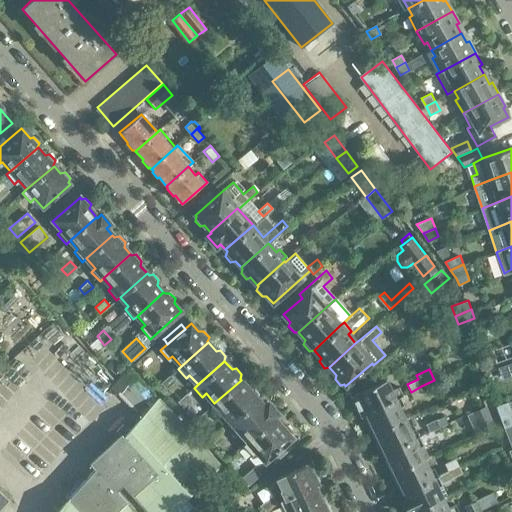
[(156,388),(162,394),(176,382),(171,376),(156,388)]
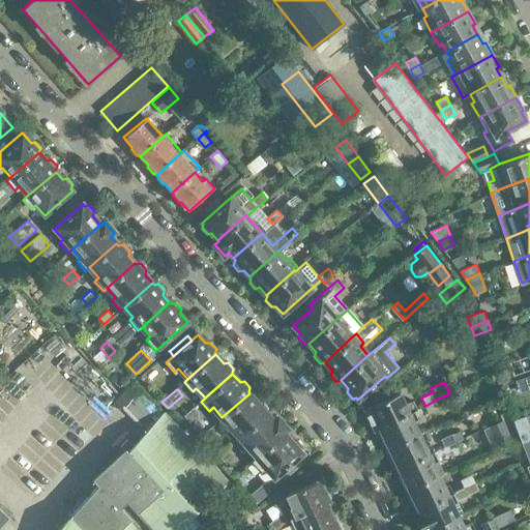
[(249,393),(222,417),(218,421),(227,430),(230,427),(239,437),(266,413),(266,412),(267,407),(262,401),(258,402),(249,393)]
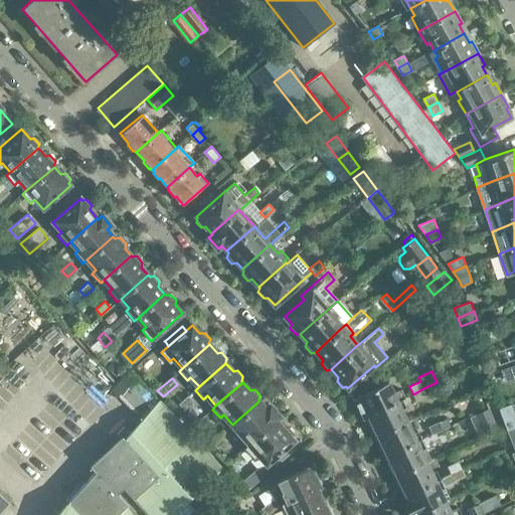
[(402,399),(405,397),(400,387),(391,391),(387,382),(354,397),(364,417),(402,399)]
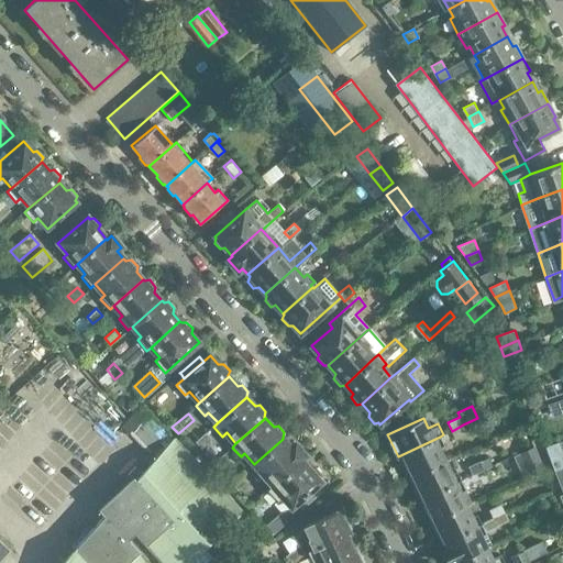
[(467,433),(463,424),(452,431),(455,439),(467,433)]
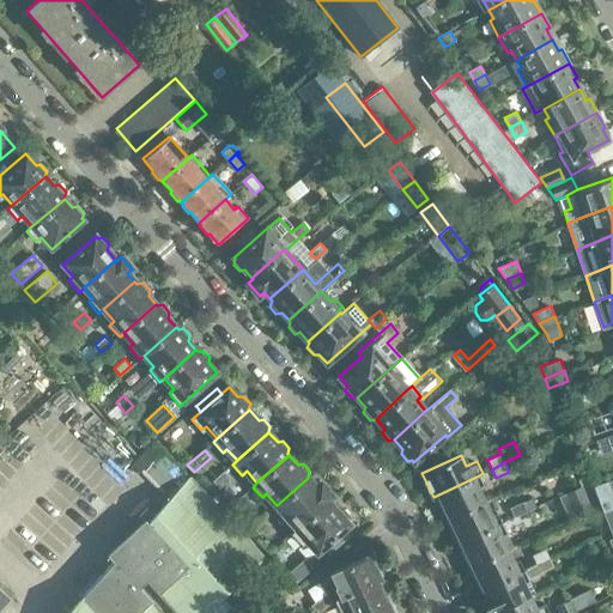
[(230,479),(224,472),(213,481),(219,489),(230,479)]
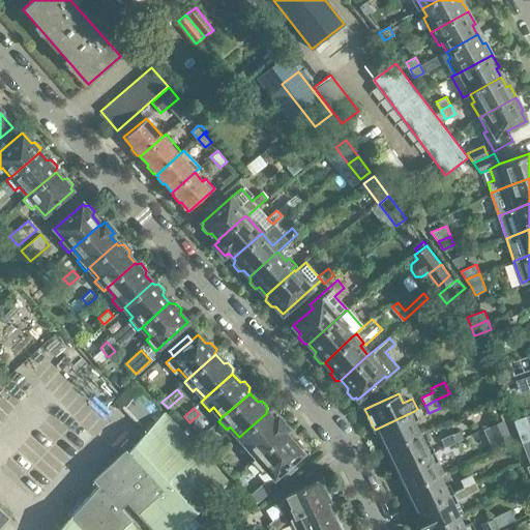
[(130,442),(123,450),(93,478),(97,483),(120,507),(125,502),(151,529),(176,529),(192,517),(229,482),(198,448),(164,410),(133,444),(130,442)]
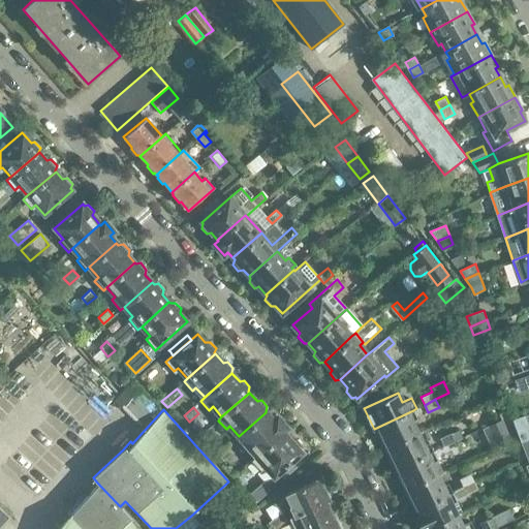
[(380,439),(384,449),(417,433),(411,421),(416,417),(413,410),(374,429),(374,430),(377,428),(382,438),(380,439)]
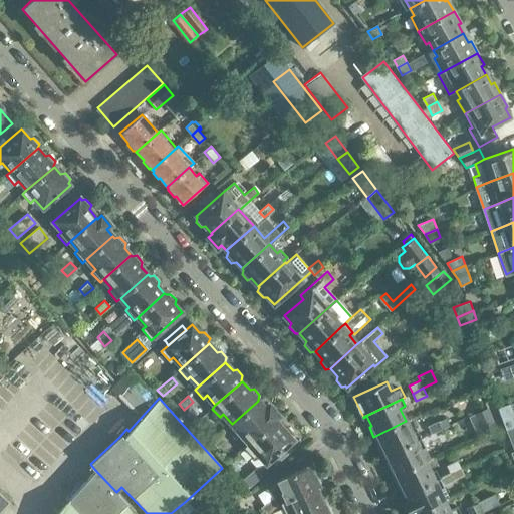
[(240,433),(250,444),(276,421),(275,419),(279,416),(269,405),(265,409),(258,401),(232,424),(228,427),(236,436),(240,433)]
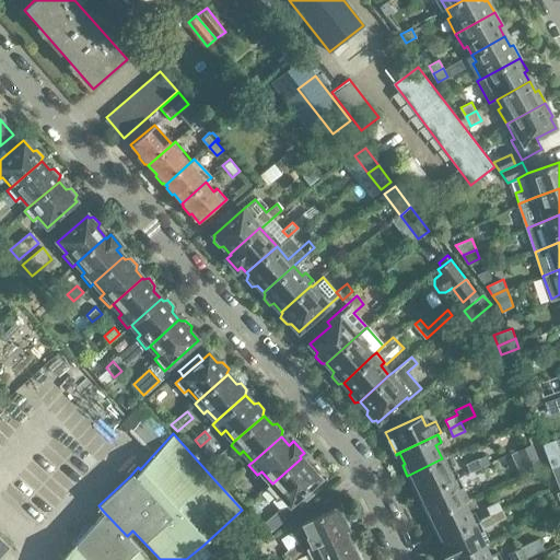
[(544,448),(551,468),(559,465),(559,451),(558,444),(544,448)]
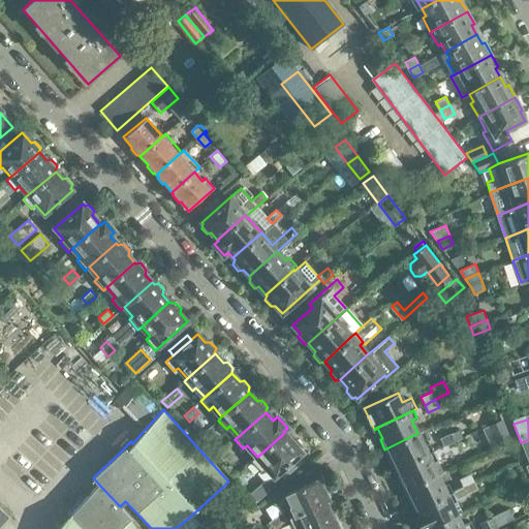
[(501,421),(488,427),(497,446),(509,440),(501,421)]
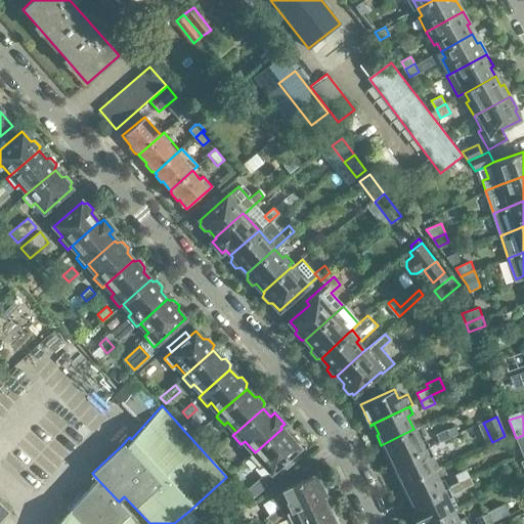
[(214,429),(209,423),(200,431),(205,437),(214,429)]
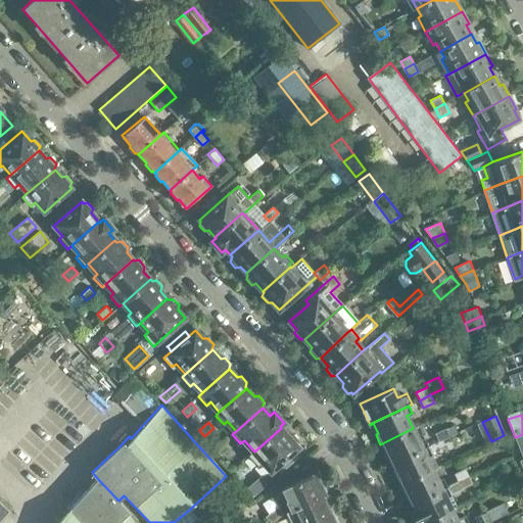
[(435,433),(439,440),(458,432),(454,424),(435,433)]
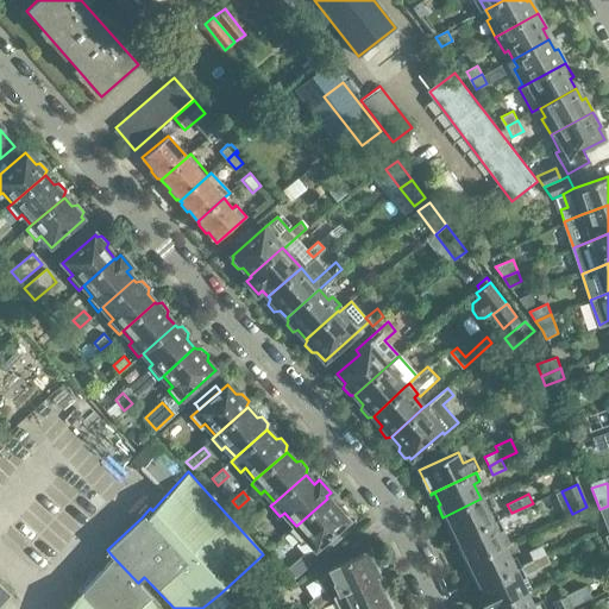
[(327,498),(296,526),(292,529),(301,540),(306,537),(315,548),(347,520),(346,519),(347,513),(341,507),(336,507),(327,498)]
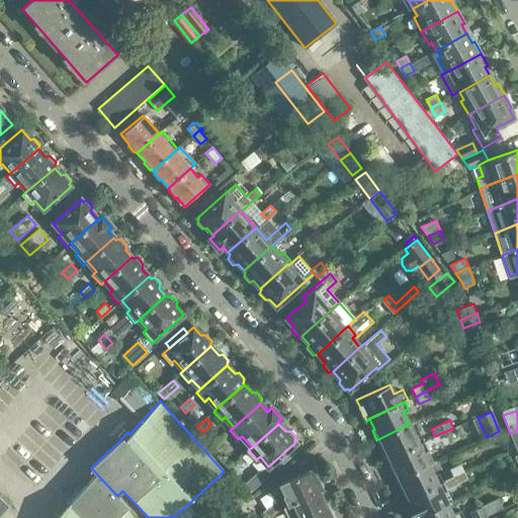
[(389,458),(424,441),(419,432),(414,435),(409,424),(376,440),(381,449),(383,448),(389,458)]
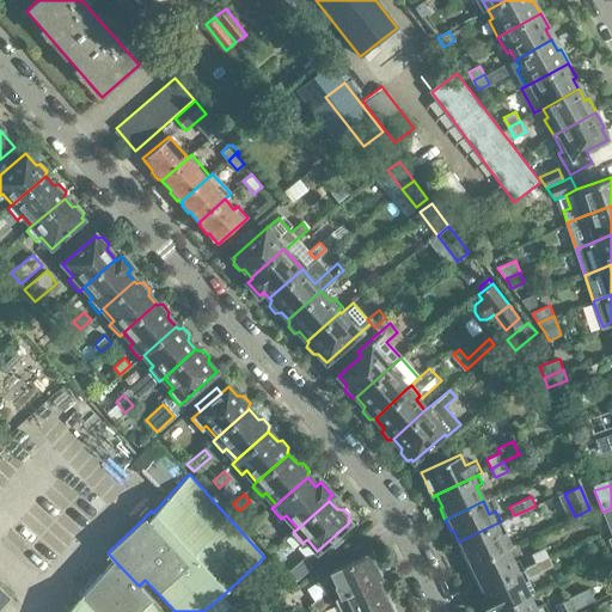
[(270,524),(263,515),(252,525),(259,532),(270,524)]
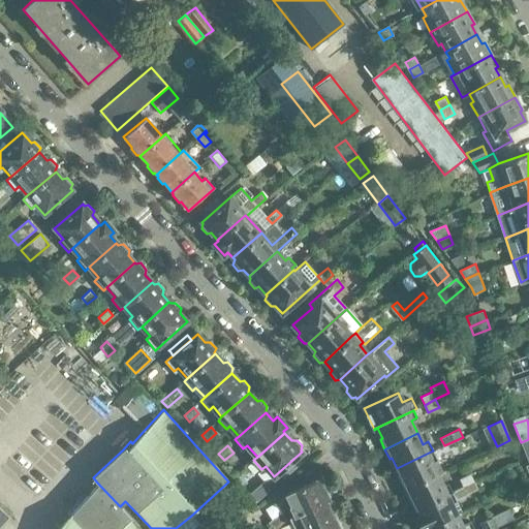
[(399,479),(405,490),(437,474),(431,462),(436,459),(433,450),(397,468),(401,478),(399,479)]
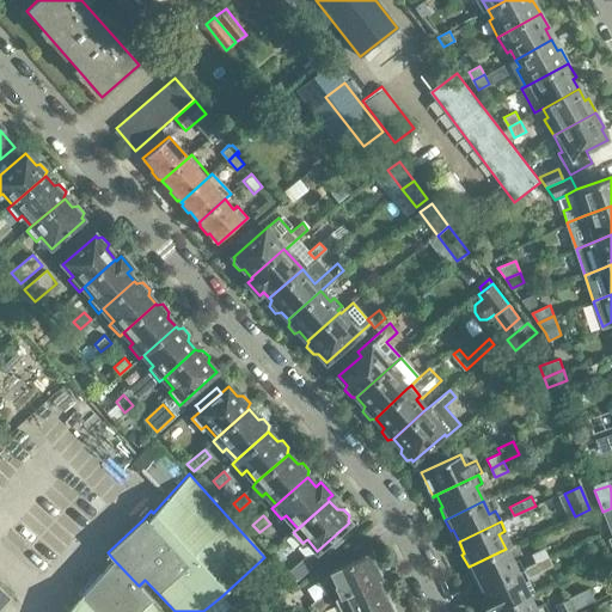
[(482,588),(524,569),(518,558),(512,562),(506,549),(469,567),(473,579),(476,577),(482,588)]
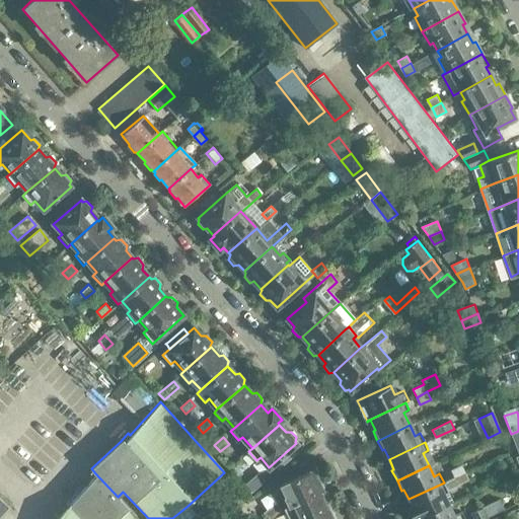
[(451,470),(454,477),(465,471),(462,465),(451,470)]
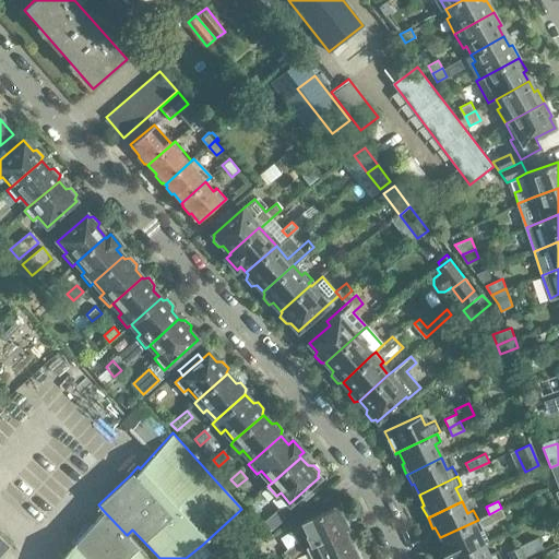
[(287,558),(294,558),(306,549),(344,531),(348,528),(337,506),(301,523),(293,532),(297,540),(283,554),(287,558)]
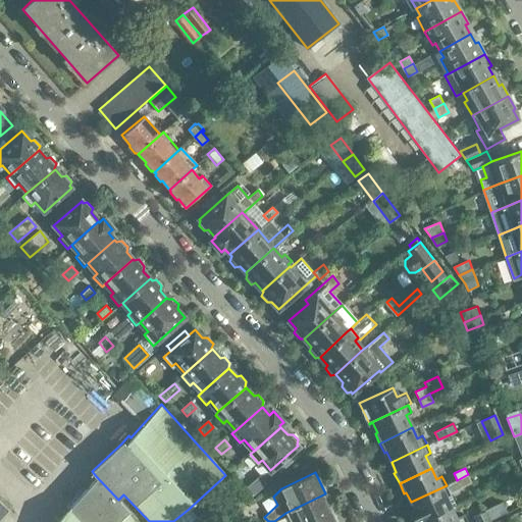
[(468,474),(457,480),(460,487),(472,482),(468,474)]
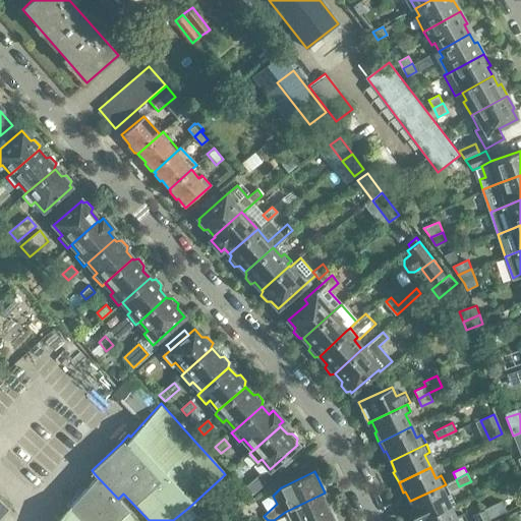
[(138,520),(118,499),(96,475),(60,516),(55,520),(138,520)]
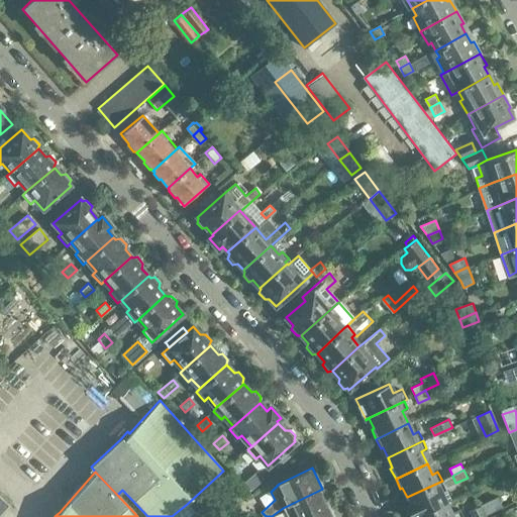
[(442,481),(407,497),(410,504),(404,506),(409,516),(419,516),(446,504),(452,502),(442,481)]
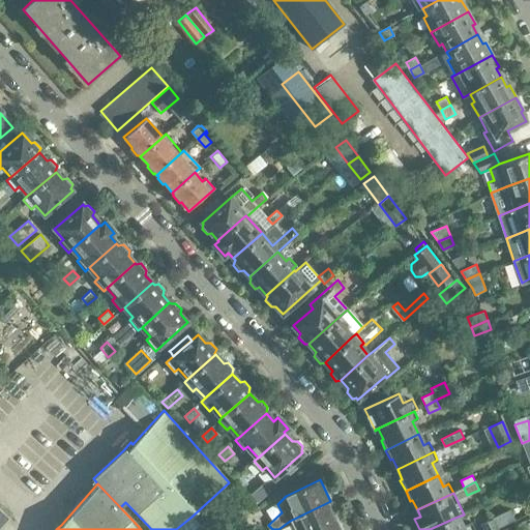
[(319,529),(339,522),(333,510),(330,511),(326,503),(290,521),(294,529),(319,529)]
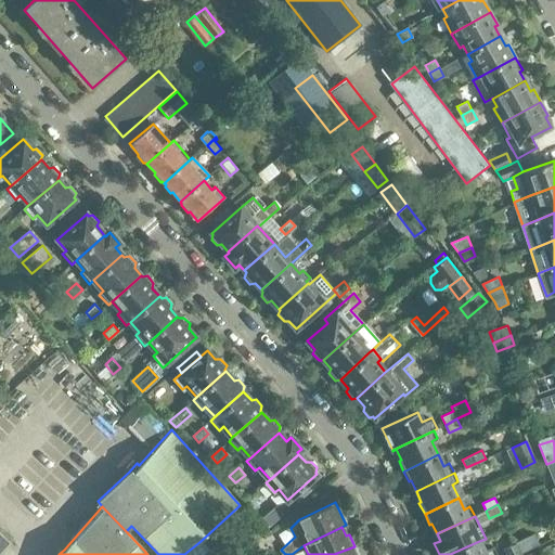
[(231,554),(236,550),(220,532),(210,541),(223,554),(231,554)]
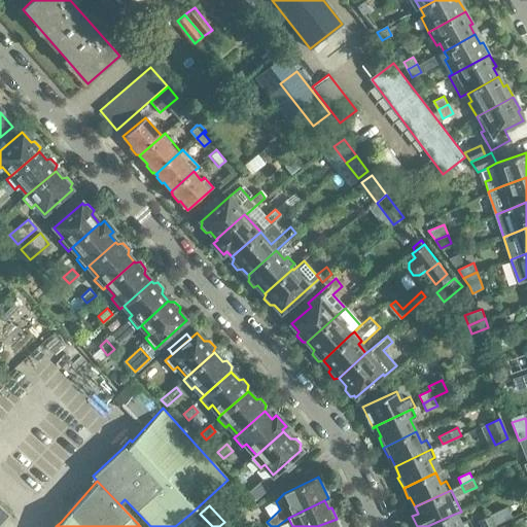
[(506,506),(489,515),(478,521),(480,526),(492,526),(494,526),(493,524),(512,516),(506,506)]
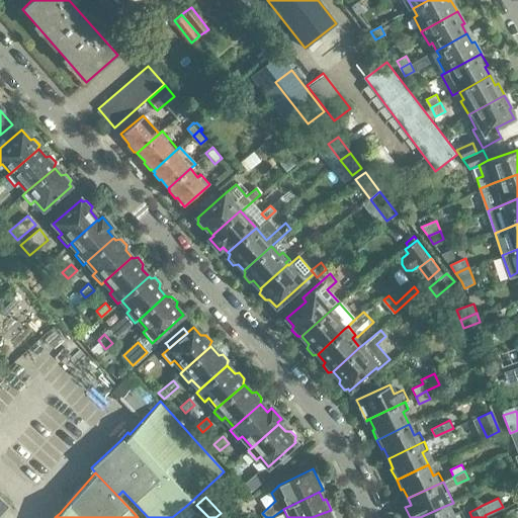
[(198,517),(193,511),(187,505),(172,517),(198,517)]
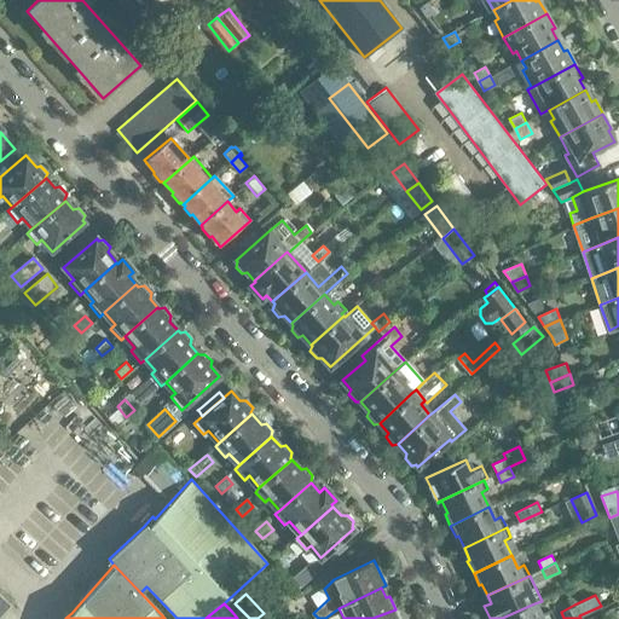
[(553,618),(550,611),(539,615),(534,603),(502,618),(553,618)]
